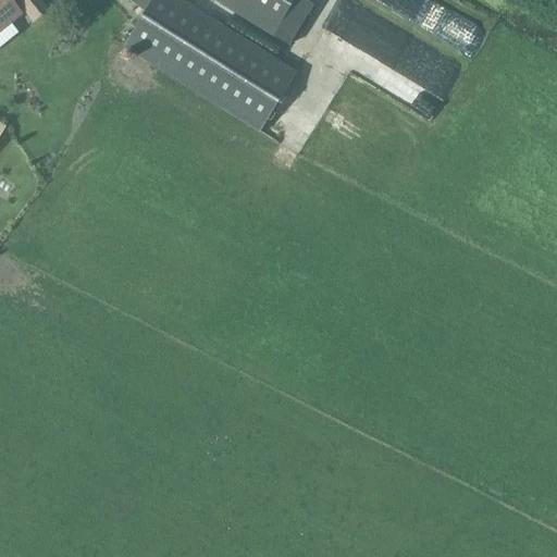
[(0,0),(0,32),(25,13),(33,22),(46,11),(37,0),(14,0),(10,3),(7,0),(0,0)]
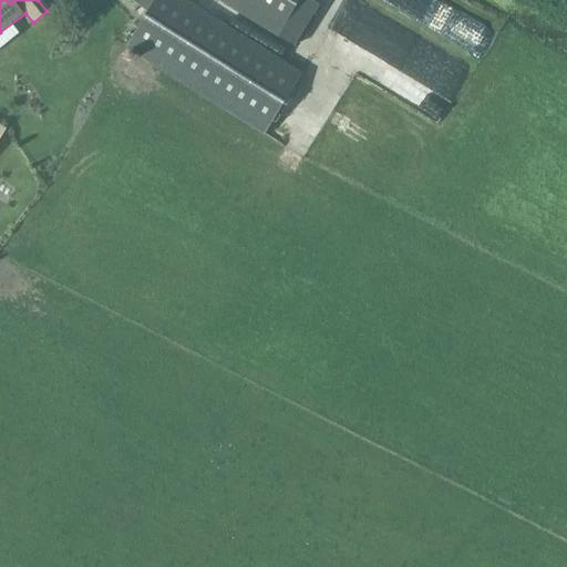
[(130,0),(148,13),(126,49),(228,113),(266,136),(303,74),(266,51),(184,0),(130,0)]
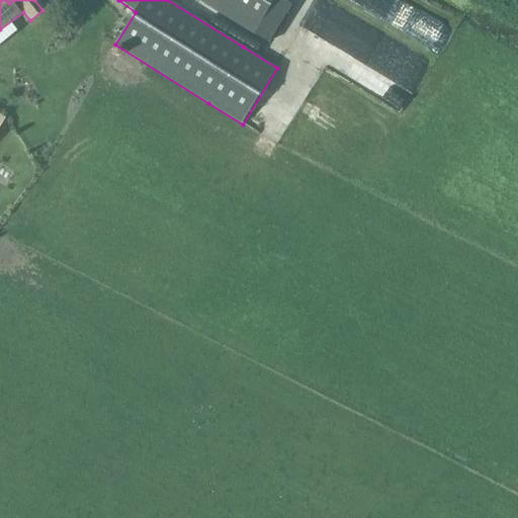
[(284,0),(198,0),(198,1),(270,45),(293,5),(284,0)]
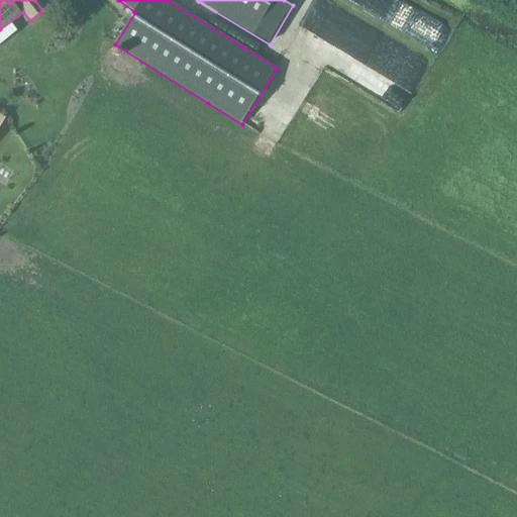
[(401,3),(389,29),(434,52),(447,25),(401,3)]
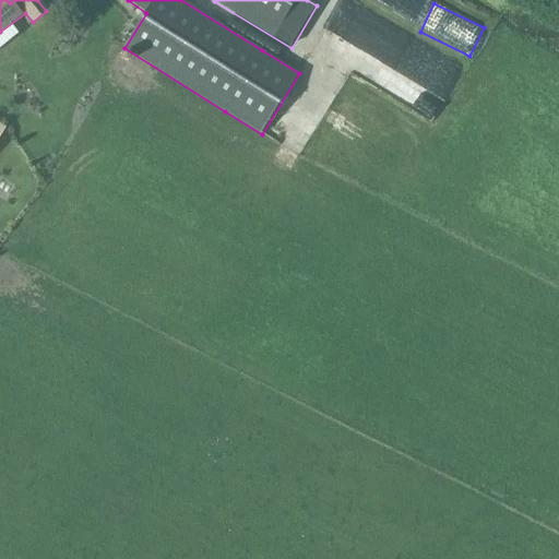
[(352,7),(341,35),(356,40),(360,31),(383,39),(390,21),(352,7)]
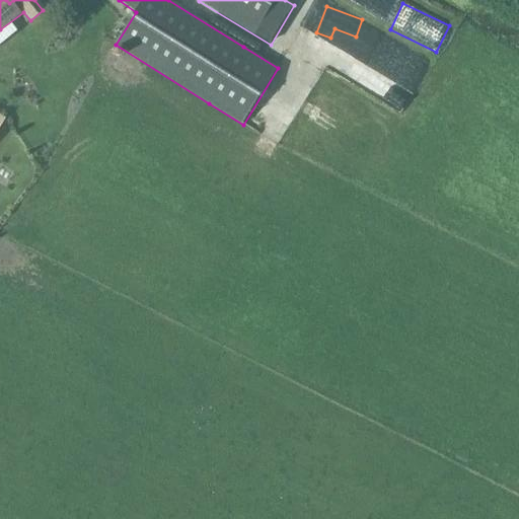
[(412,86),(428,57),(376,28),(368,44),(387,55),(380,68),(412,86)]
